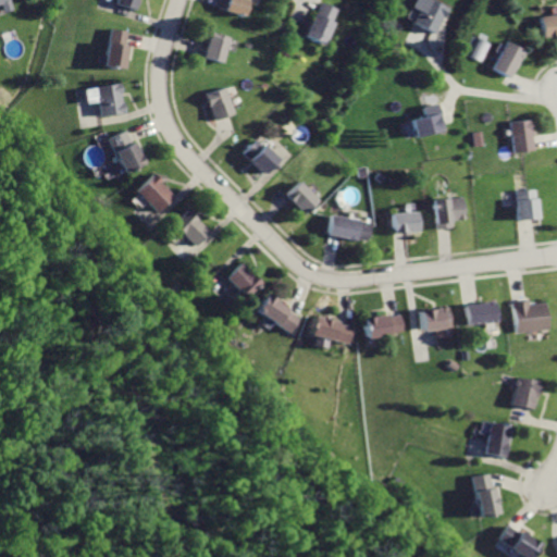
[(0,0),(0,4),(1,11),(10,10),(8,0),(0,0)]
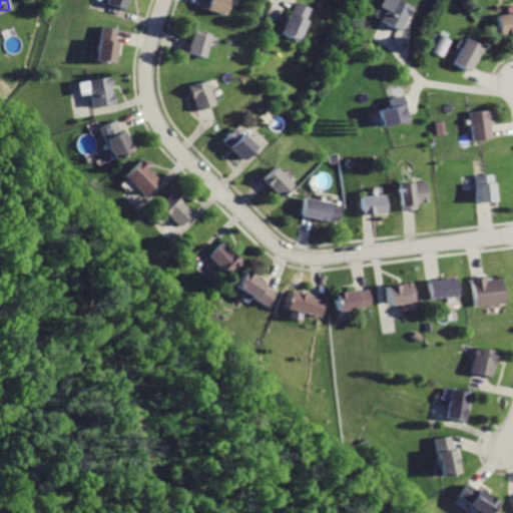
[(107,0),(107,3),(125,8),(127,0),(107,0)]
